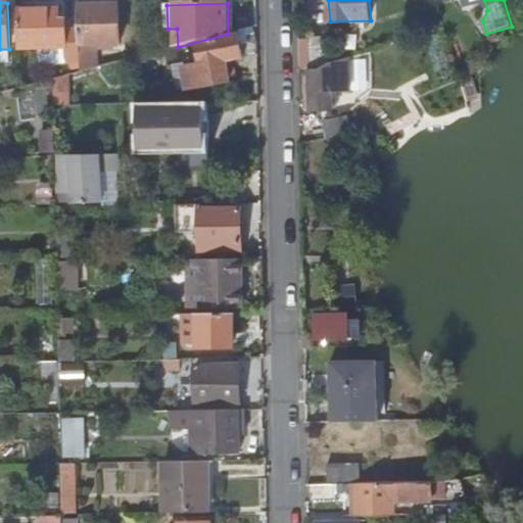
[(79,5),(80,44),(119,44),(117,4),(79,5)]
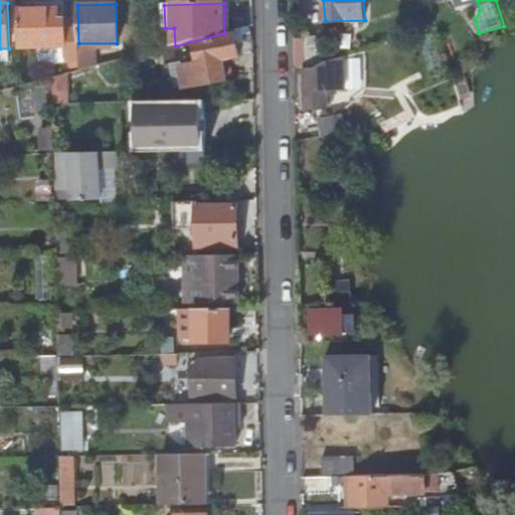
[(58,8),(18,10),(19,47),(40,47),(40,64),(68,63),(78,63),(78,43),(78,28),(64,28),(64,26),(58,26),(58,8)]
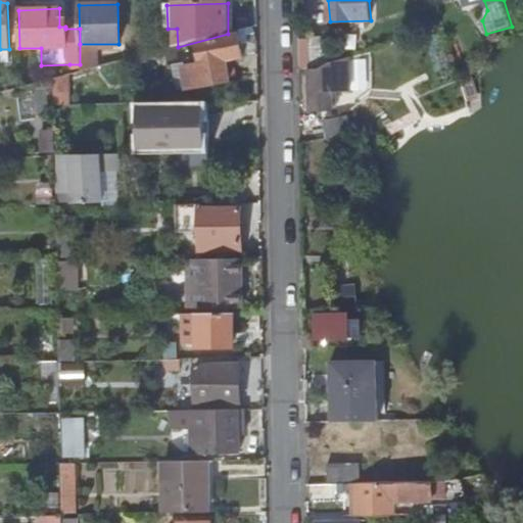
[(228,61),(244,57),(241,36),(200,44),(204,64),(189,66),(193,89),(231,82),(228,61)]
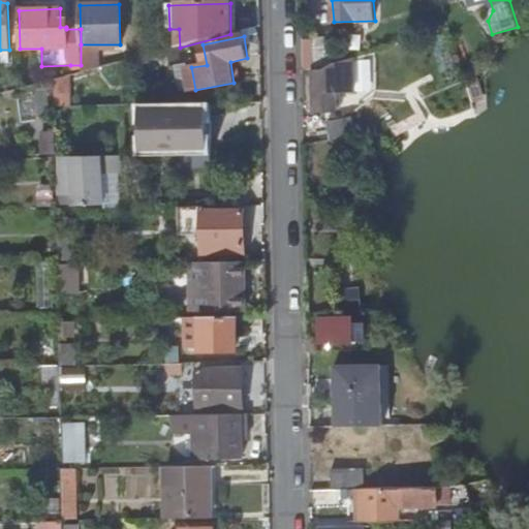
[(315,69),(336,65),(333,36),(313,38),(315,69)]
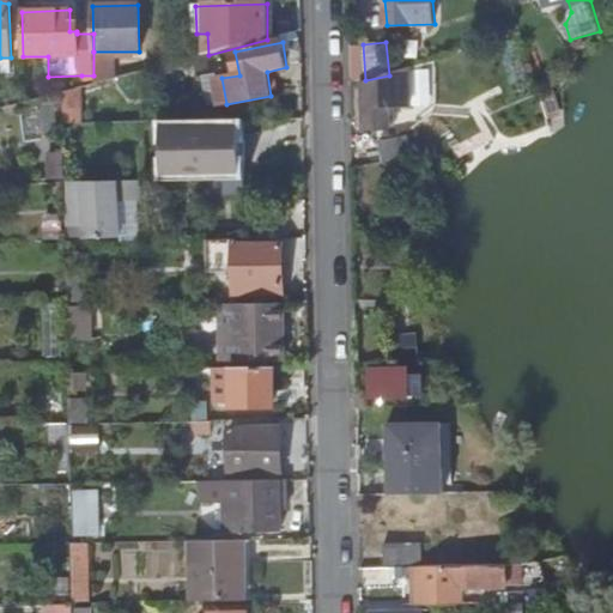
[(445,60),(426,65),(431,82),(449,76),(445,60)]
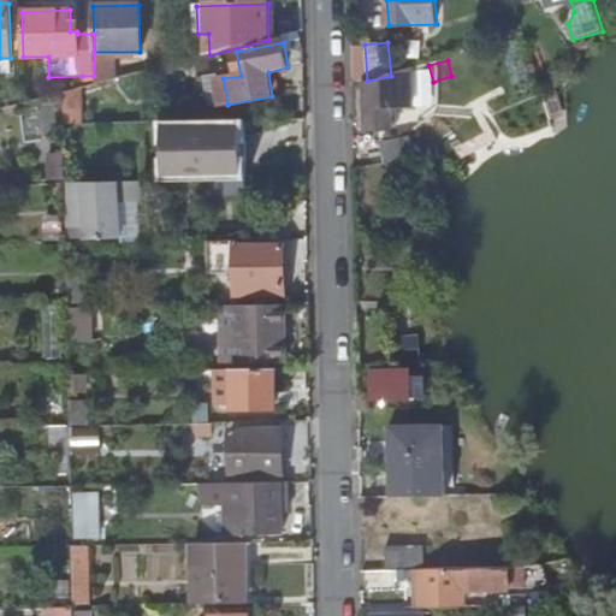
[(414,106),(415,69),(391,76),(367,81),(368,131),(392,131),(392,106),(414,106)]
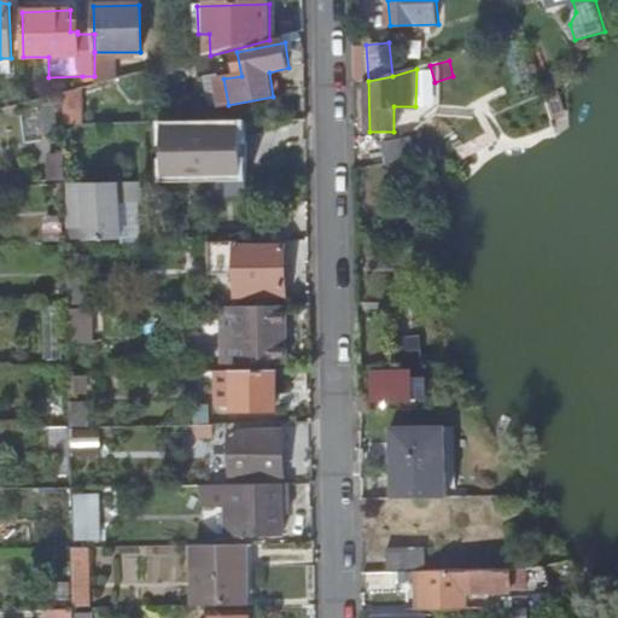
[(104,112),(121,108),(116,89),(81,99),(86,117),(104,112)]
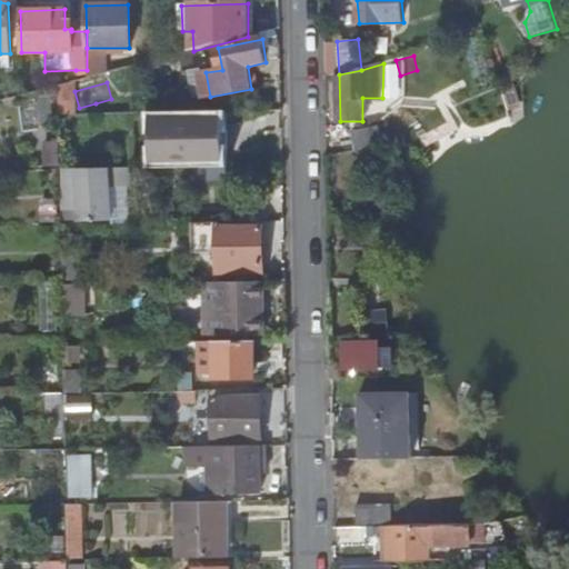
[(116,112),(111,99),(96,103),(95,113),(116,112)]
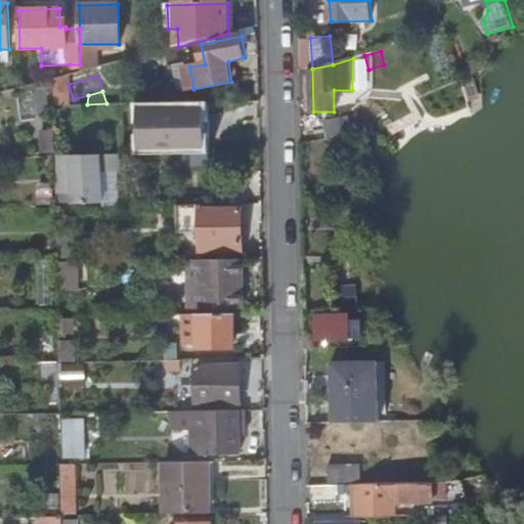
[(64,93),(55,94),(55,104),(64,104),(64,93)]
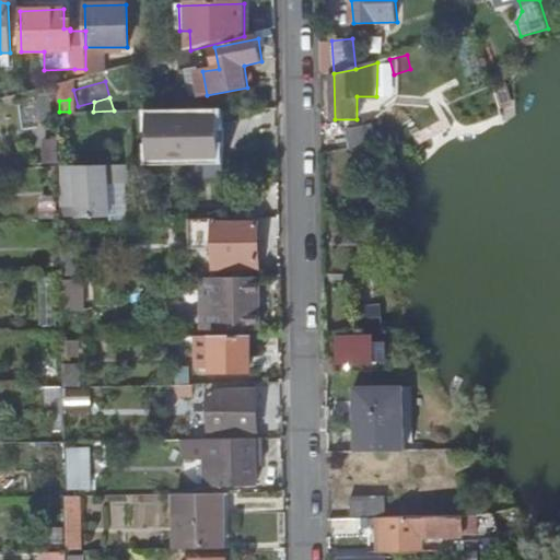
[(224,109),(209,109),(209,115),(207,118),(203,120),(202,133),(194,133),(193,141),(190,146),(186,147),(182,144),(178,141),(177,139),(177,111),(147,111),(147,165),(225,164),(224,109)]
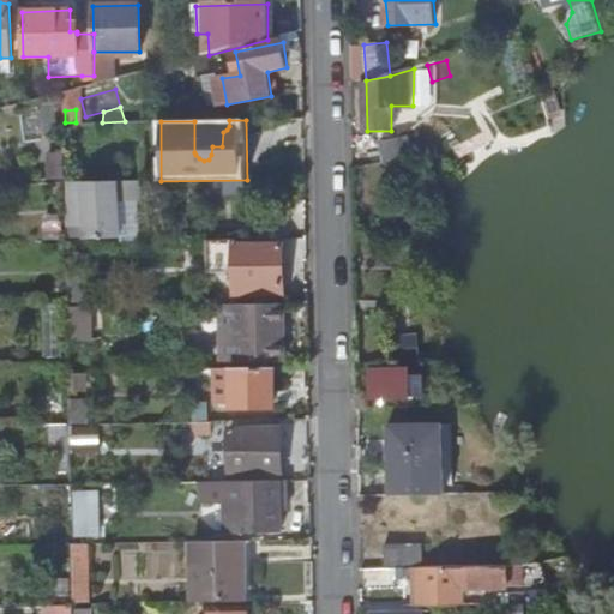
[(229,120),(194,121),(194,152),(196,155),(199,158),(204,161),(209,160),(211,155),(212,146),(222,146),(223,132),(227,130),(229,126),(229,120)]
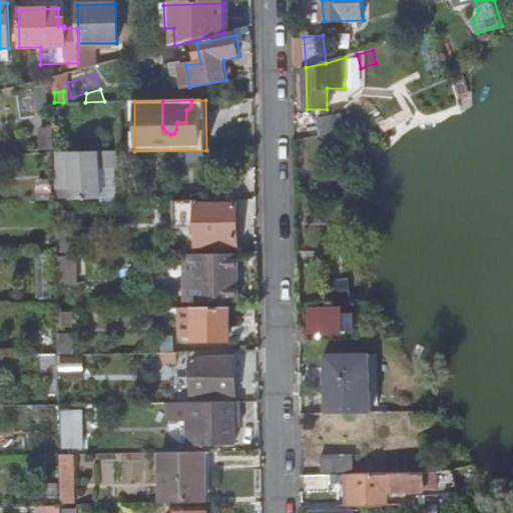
[(323,131),(345,123),(339,106),(317,114),(323,131)]
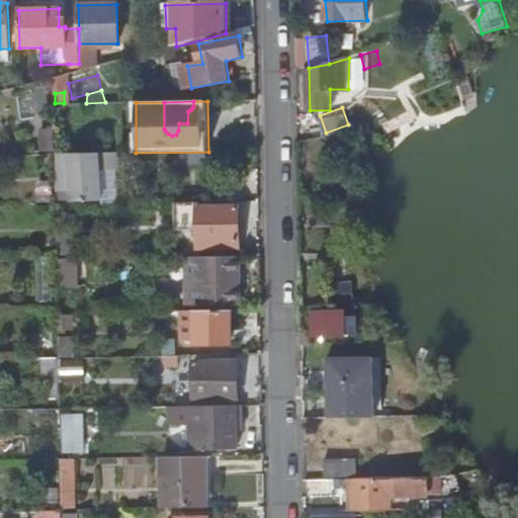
[(127,153),(59,154),(59,192),(69,192),(69,188),(73,188),(73,201),(102,201),(101,170),(127,169),(127,153)]
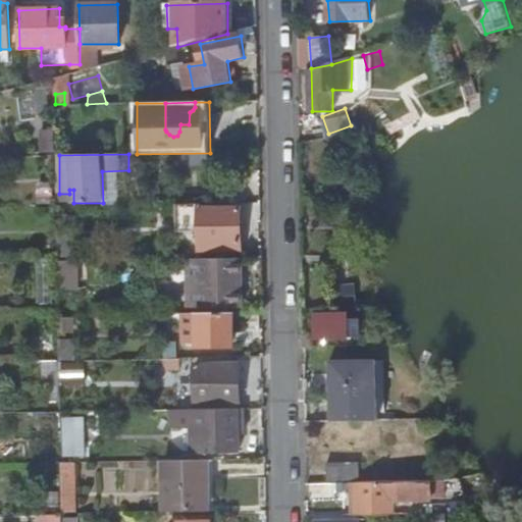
[(203,204),(190,204),(190,231),(212,230),(213,245),(242,245),(242,209),(203,210),(203,204)]
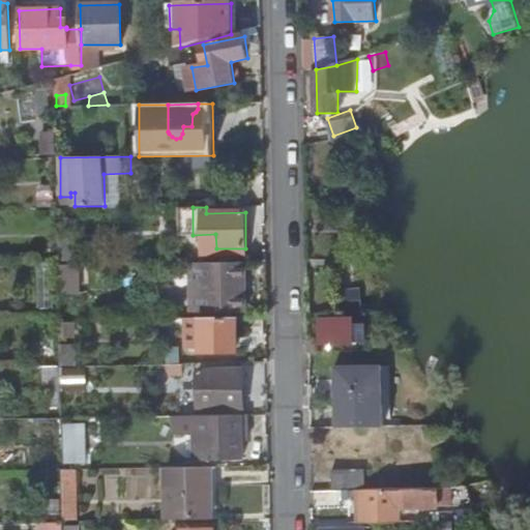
[(76,239),(59,239),(59,261),(59,266),(77,266),(76,239)]
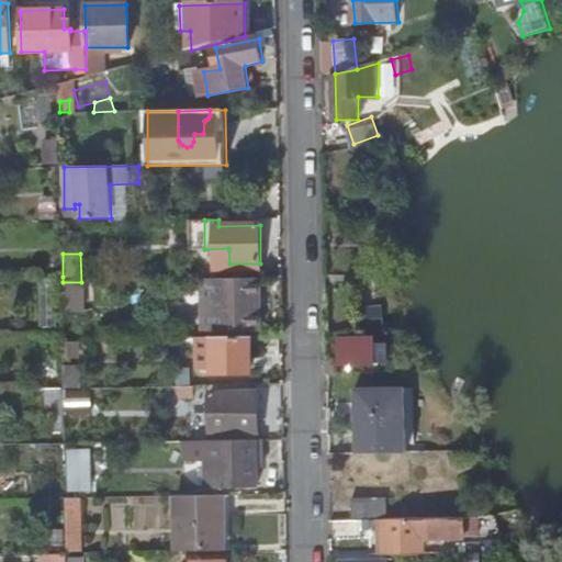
[(260,278),(239,279),(240,332),(261,330),(260,278)]
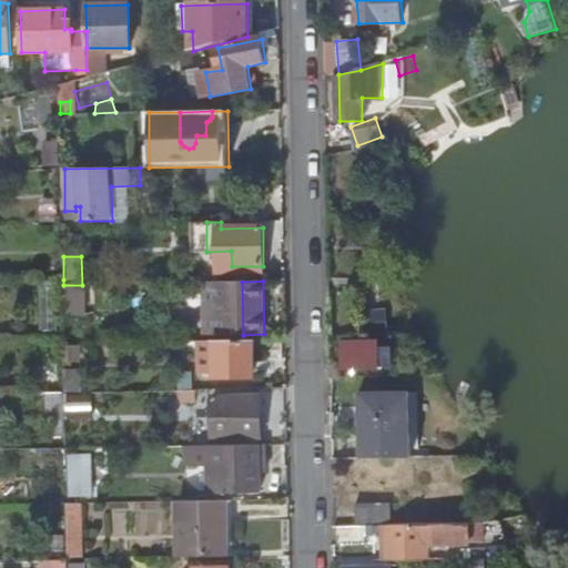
[(254,341),(215,342),(215,361),(210,361),(208,364),(208,373),(211,375),(215,375),(215,377),(255,377),(254,341)]
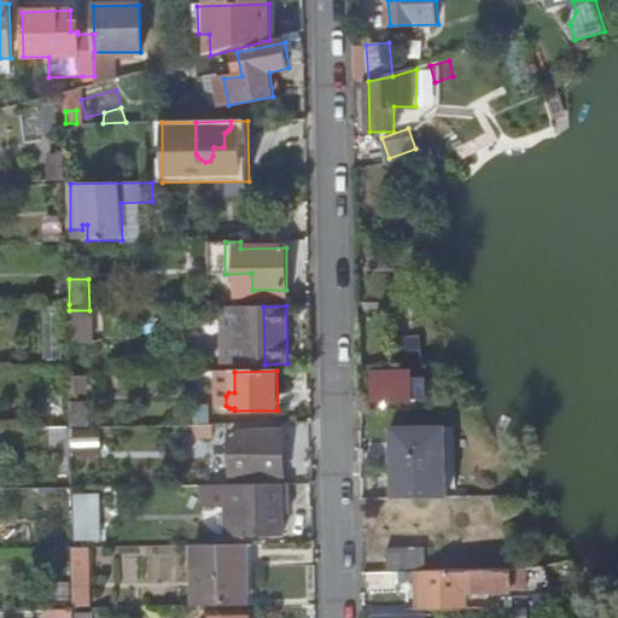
[(388,380),(388,374),(374,374),(374,403),(412,402),(410,379),(388,380)]
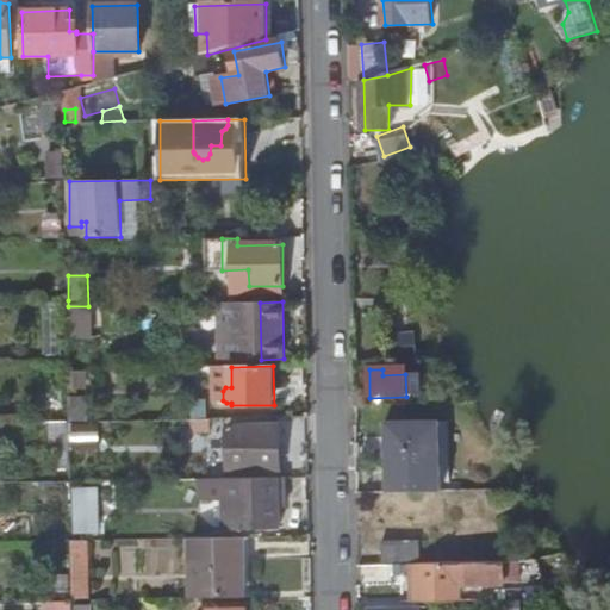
[(82,372),(72,372),(72,387),(82,387),(82,372)]
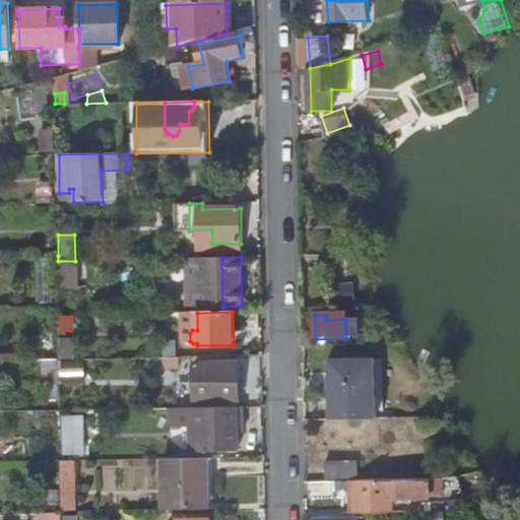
[(50,346),(60,345),(59,338),(59,330),(50,330),(50,346)]
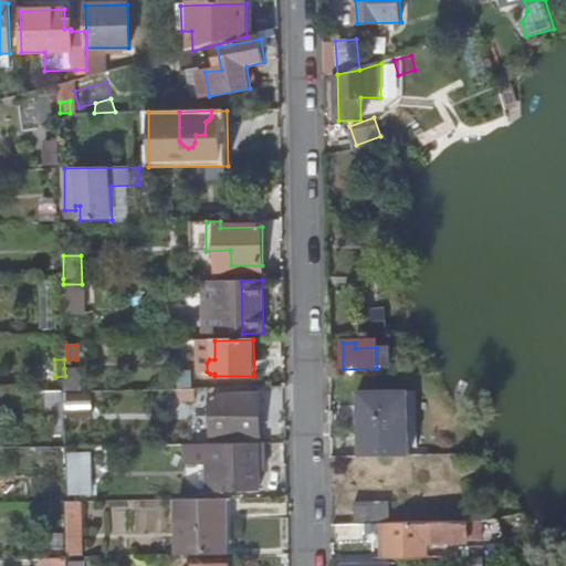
[(64,368),(65,376),(65,391),(80,391),(80,368),(64,368)]
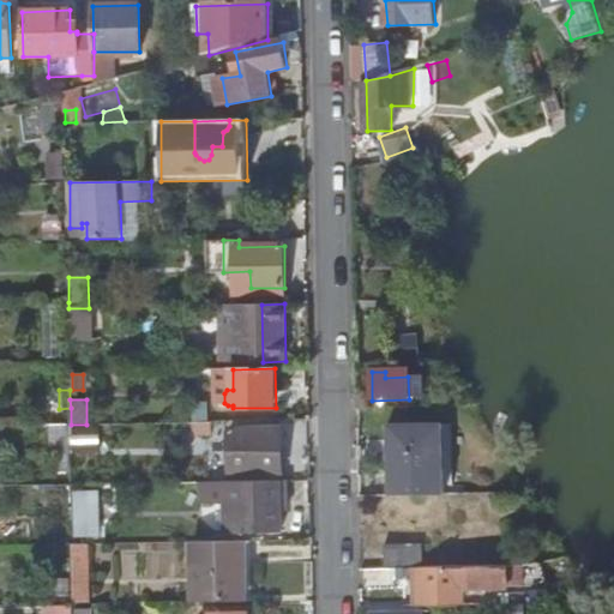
[(54,425),(71,425),(71,408),(59,409),(38,408),(38,425),(54,425)]
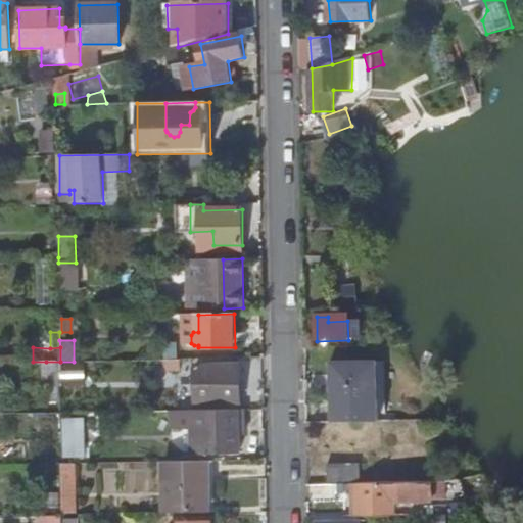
[(181,360),(164,360),(164,369),(181,370),(181,360)]
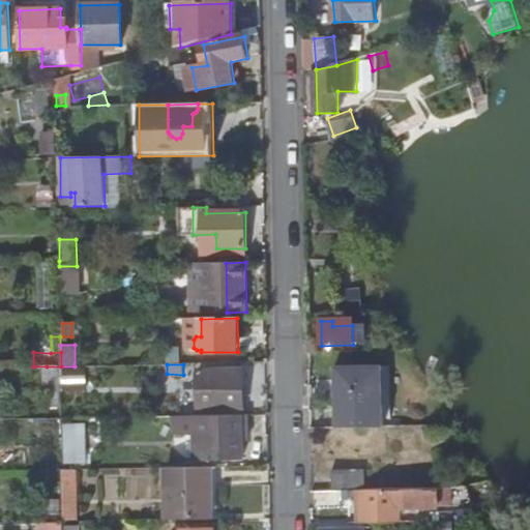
[(61,366),(47,366),(47,392),(52,393),(61,393),(61,366)]
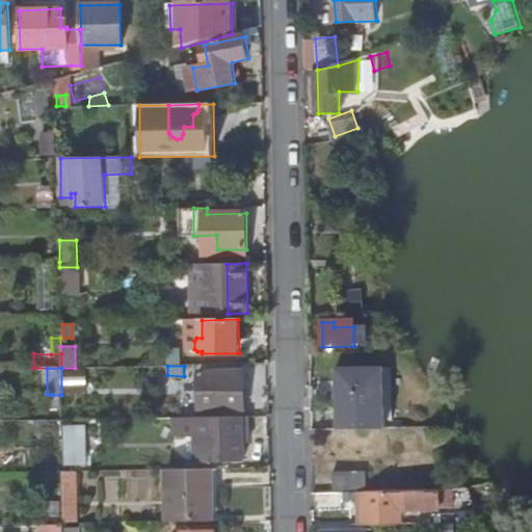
[(337,431),(383,430),(381,369),(336,370),(337,431)]
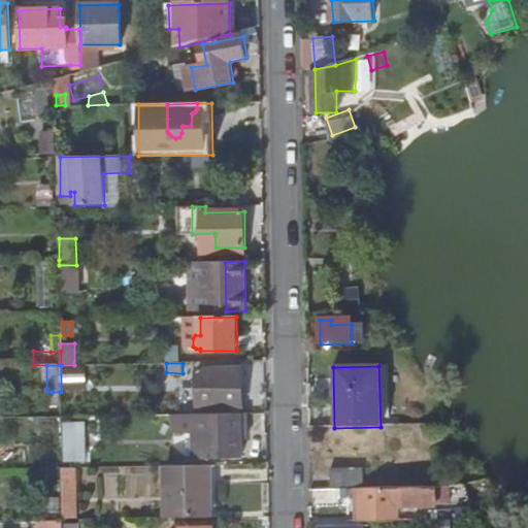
[(199,369),(200,388),(221,388),(221,369),(199,369)]
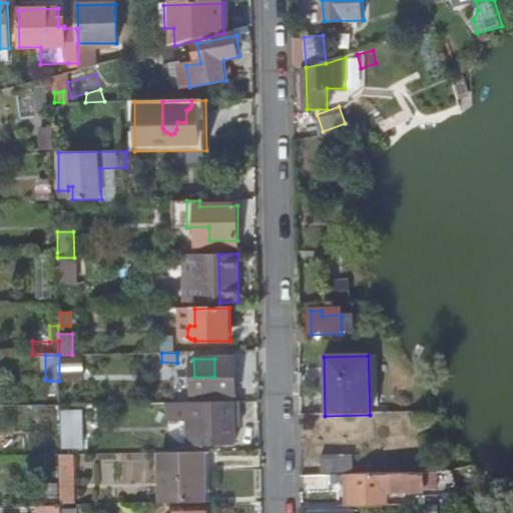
[(214,377),(194,377),(194,396),(235,395),(234,359),(214,359),(214,377)]
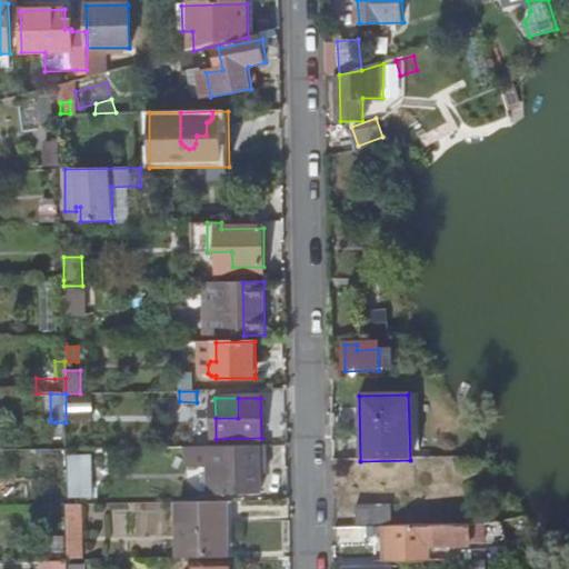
[(66,422),(56,422),(57,436),(67,436),(66,422)]
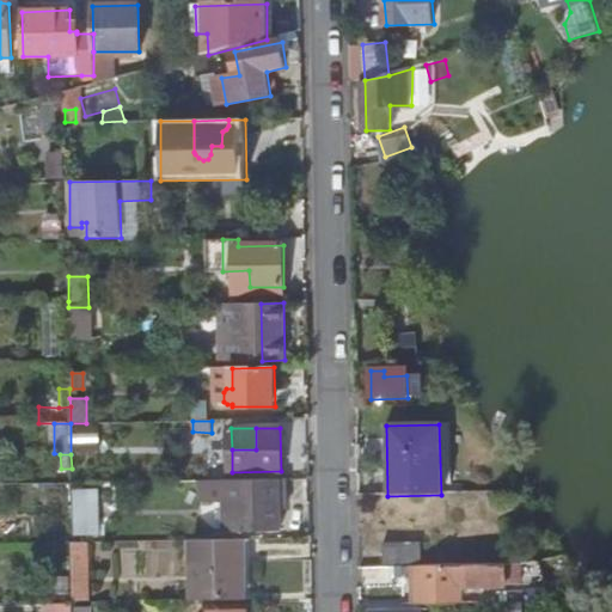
[(285,478),(200,481),(200,505),(224,503),(225,532),(280,531),(280,508),(279,500),(286,500),(285,478)]
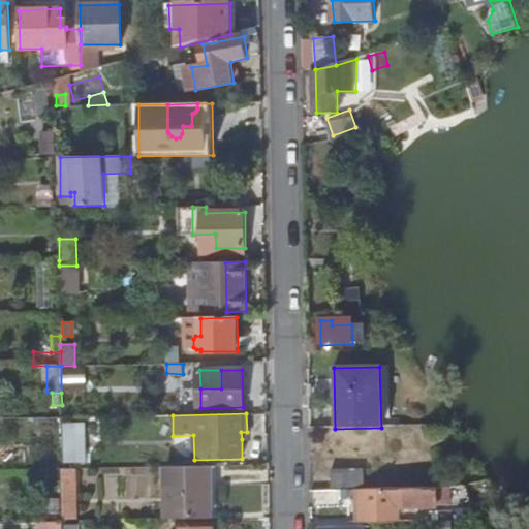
[(84,417),(62,417),(63,469),(85,469),(84,417)]
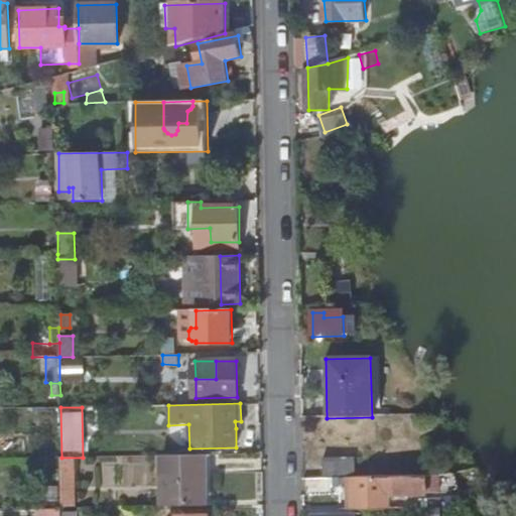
[(164,506),(208,505),(208,489),(203,489),(203,455),(163,456),(164,506)]
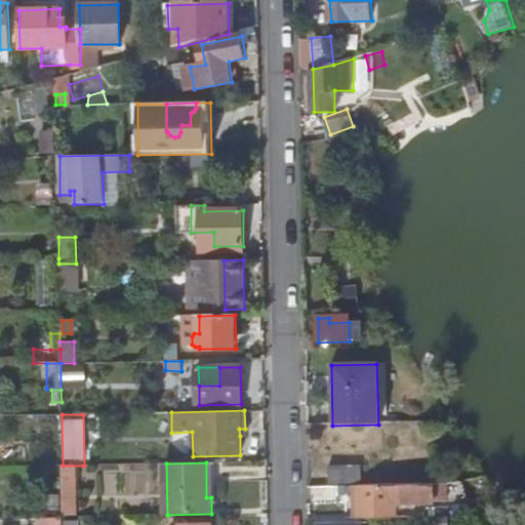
[(329,468),(329,485),(360,484),(359,467),(329,468)]
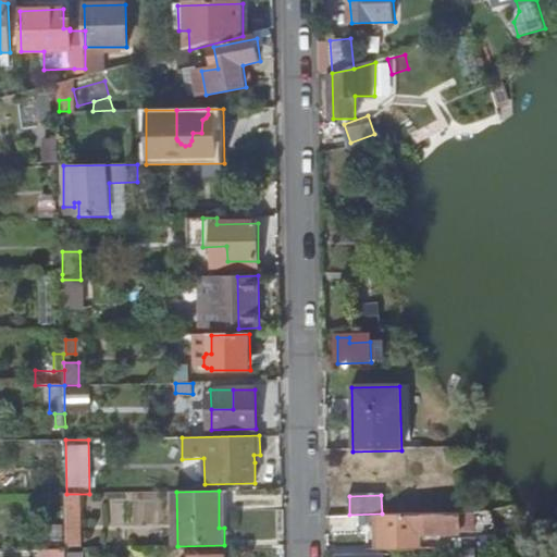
[(459,515),(425,516),(425,534),(460,533),(459,515)]
